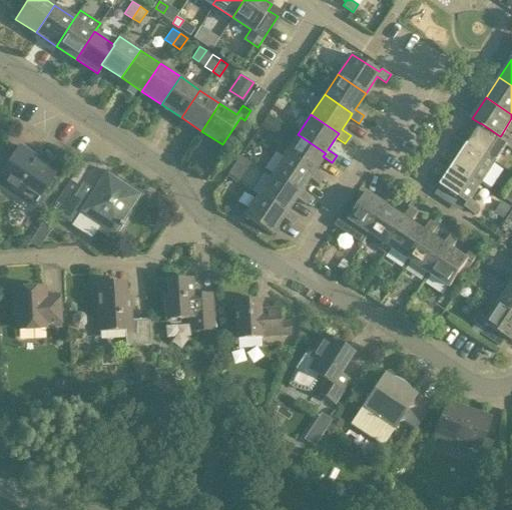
[(261,124),(274,132),(280,124),(267,115),(261,124)]
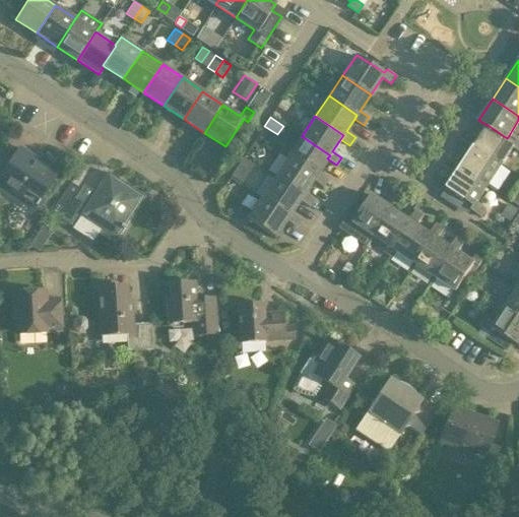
[(488,125),(487,125),(473,144),(502,164),(514,146),(516,142),(515,141),(508,137),(507,138),(488,125)]
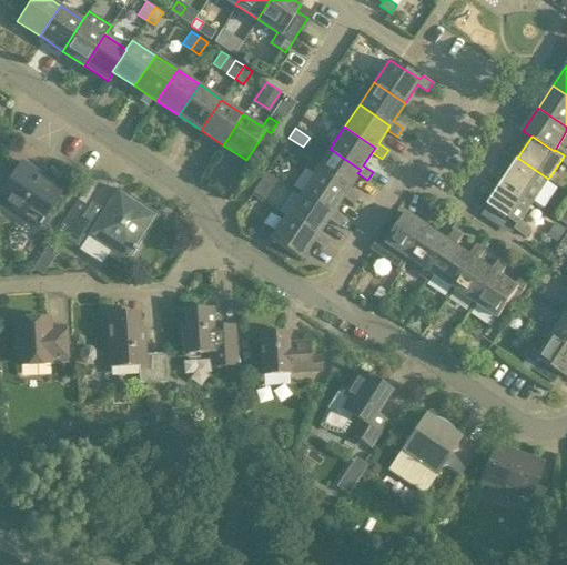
[(330,149),(315,171),(345,192),(343,195),(353,203),(358,194),(348,188),(357,173),(361,170),(330,149)]
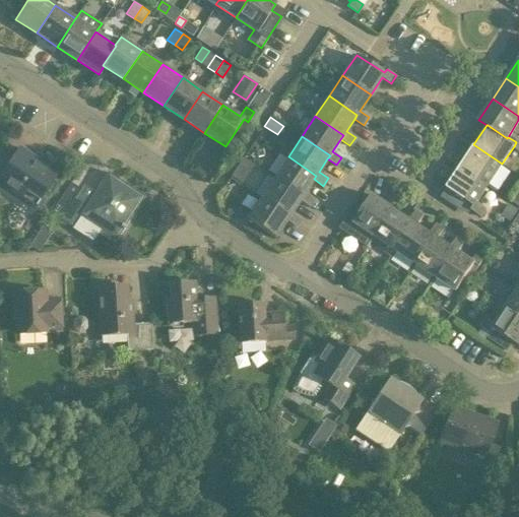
[(473,144),(460,165),(489,184),(502,164),(473,144)]
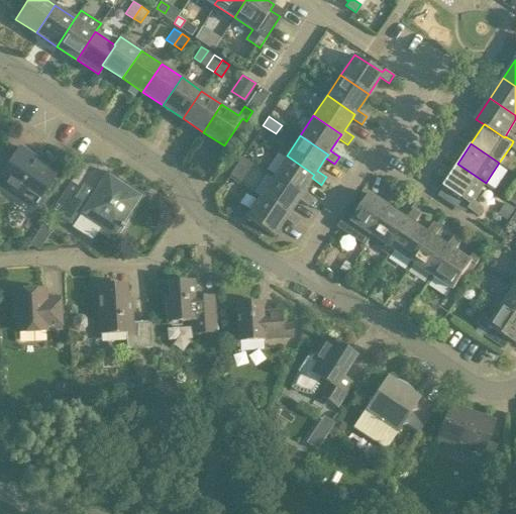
[(21,196),(33,205),(26,215),(27,215),(34,205),(56,174),(39,163),(41,160),(30,152),(19,170),(9,164),(21,146),(20,145),(0,175),(0,185),(19,199),(21,196)]
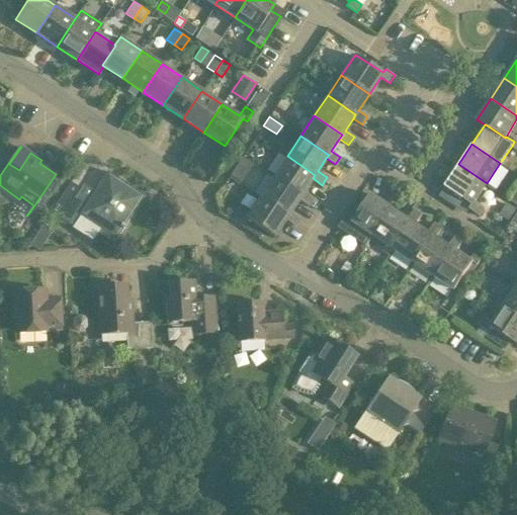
[(253,162),(243,156),(238,162),(248,169),(253,162)]
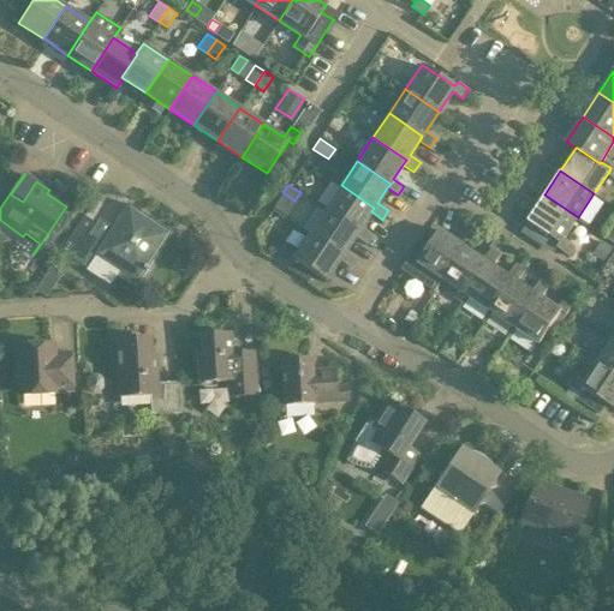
[(374,208),(341,185),(325,209),(358,232),(355,237),(367,244),(373,234),(362,227),(371,211),(374,208)]
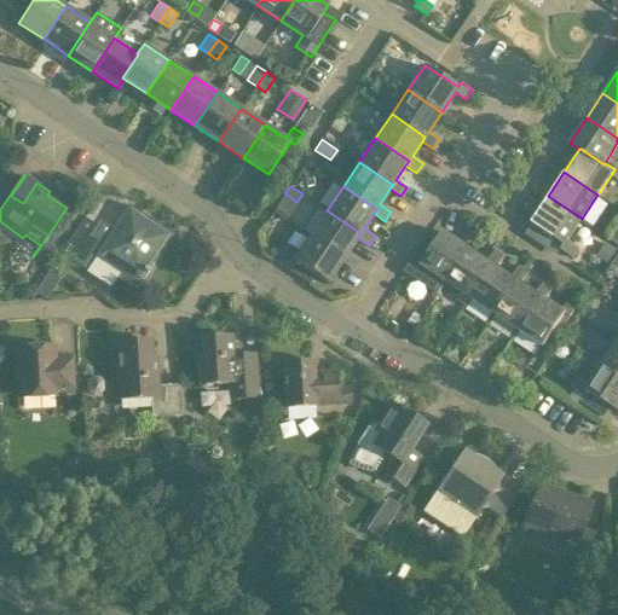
[(569,239),(582,219),(548,196),(531,221),(564,243),(561,248),(572,256),(579,247),(569,239)]
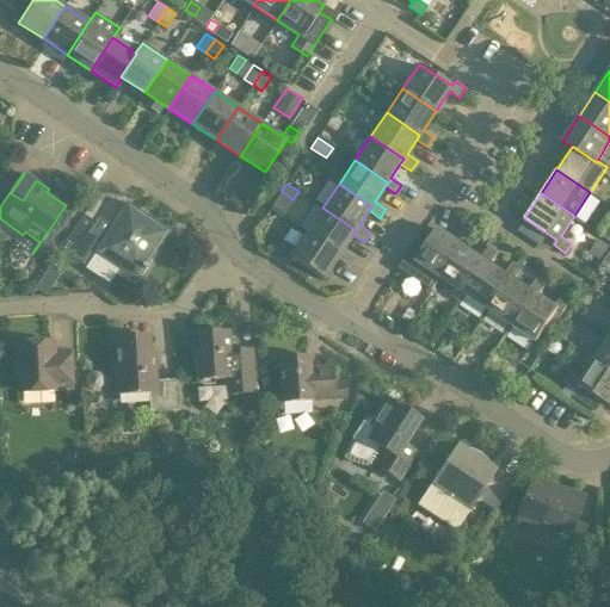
[(171,229),(127,200),(105,234),(92,225),(73,255),(86,265),(94,253),(119,268),(116,273),(133,284),(136,279),(137,280),(171,229)]
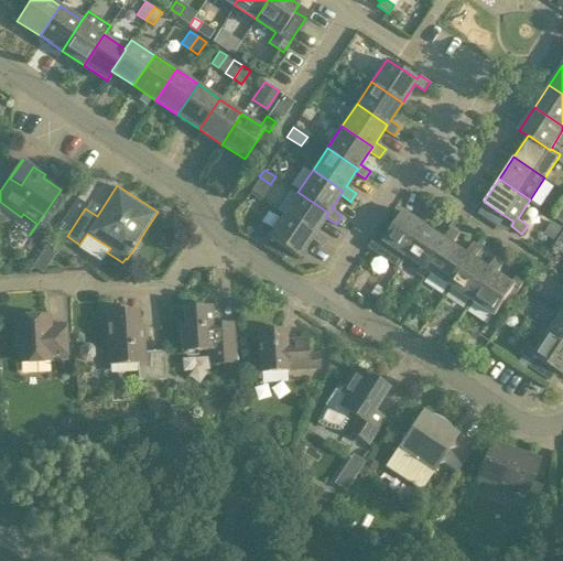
[(298,192),(283,214),(314,235),(311,238),(321,246),(326,237),(316,230),(325,217),(328,213),(298,192)]
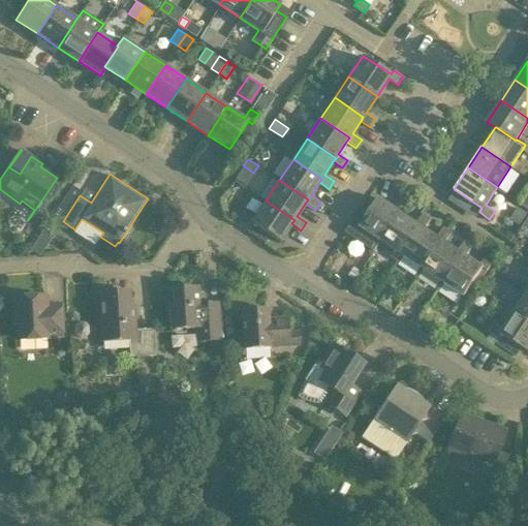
[(375,249),(381,240),(400,211),(379,197),(376,202),(369,196),(346,229),(358,238),(375,249)]
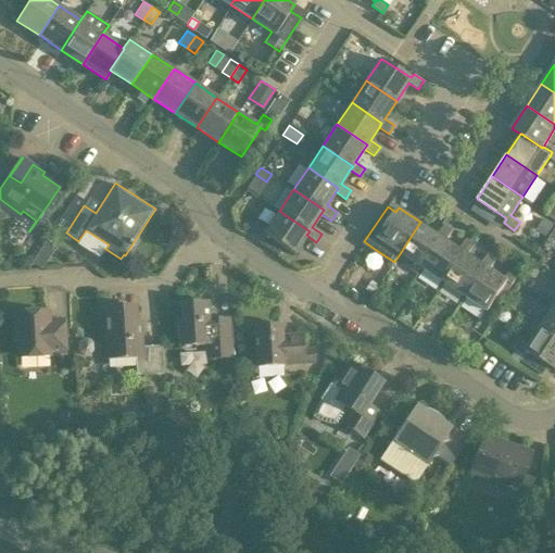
[(310,231),(279,211),(267,229),(257,223),(252,231),(262,239),(260,241),(278,253),(284,247),(294,253),(306,235),(310,231)]
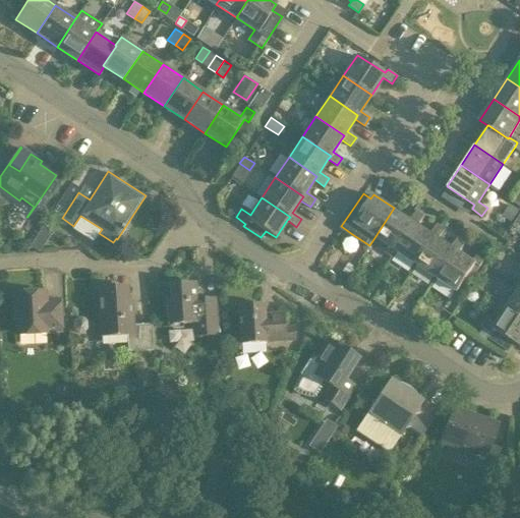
[(416,210),(420,213),(425,205),(420,202),(415,209),(416,210)]
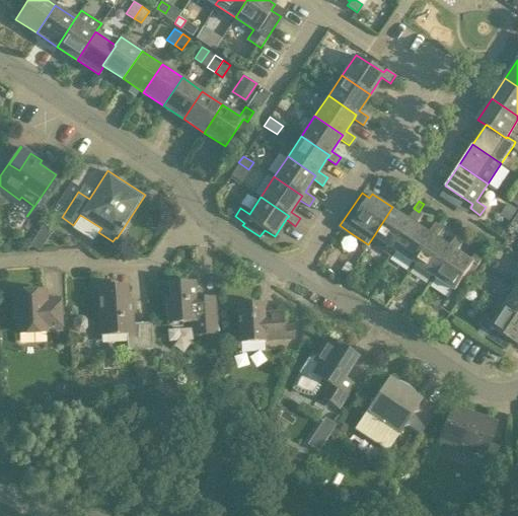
[(501,212),(509,218),(517,206),(509,201),(501,212)]
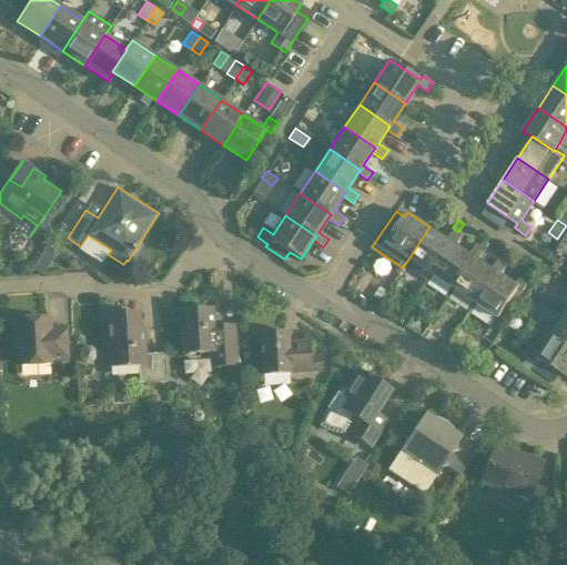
[(429,226),(409,258),(424,266),(419,273),(427,279),(432,272),(452,242),(456,244),(463,234),(458,232),(454,229),(447,239),(429,226)]
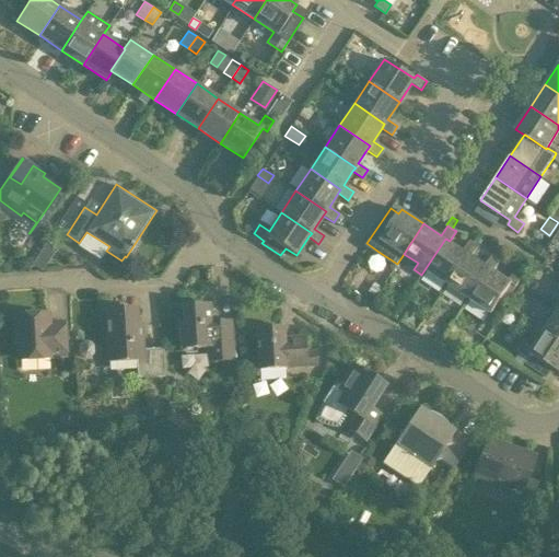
[(426,268),(447,282),(467,253),(472,255),(478,245),(469,240),(463,250),(450,241),(445,239),(426,268)]
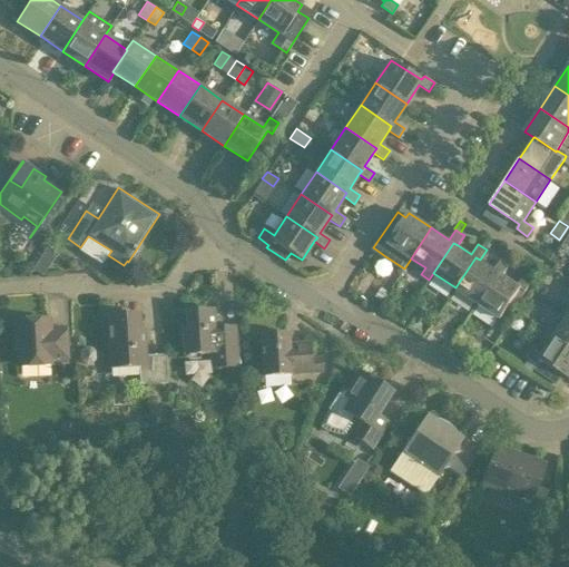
[(46,247),(41,254),(51,261),(57,252),(48,246),(47,245),(46,247)]
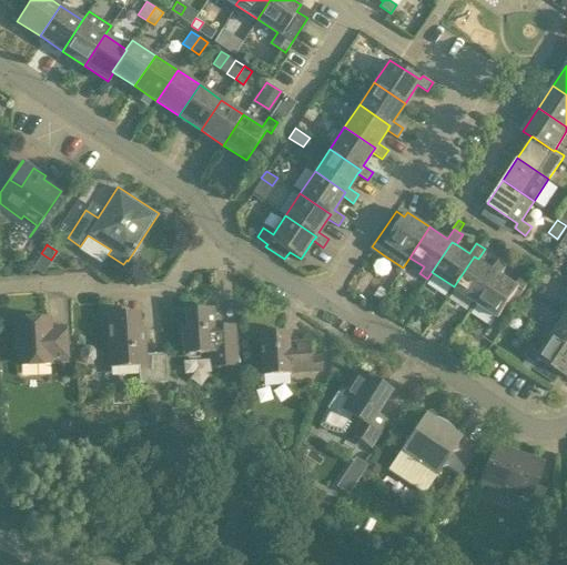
[(454,286),(476,302),(496,271),(500,274),(507,263),(498,258),(492,268),(478,259),(474,256),(454,286)]
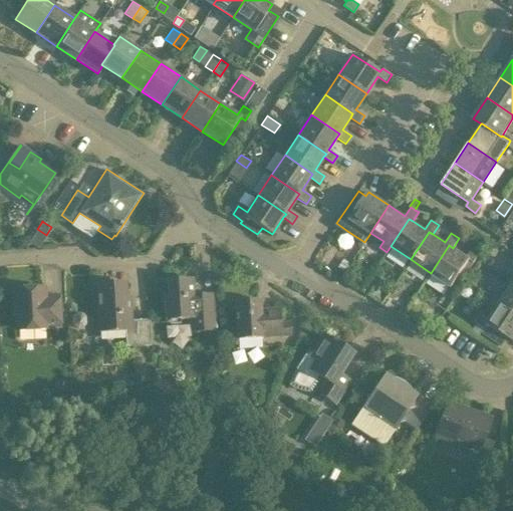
[(466,256),(453,248),(449,245),(431,273),(452,286),(470,260),(474,262),(480,252),(472,247),(466,256)]
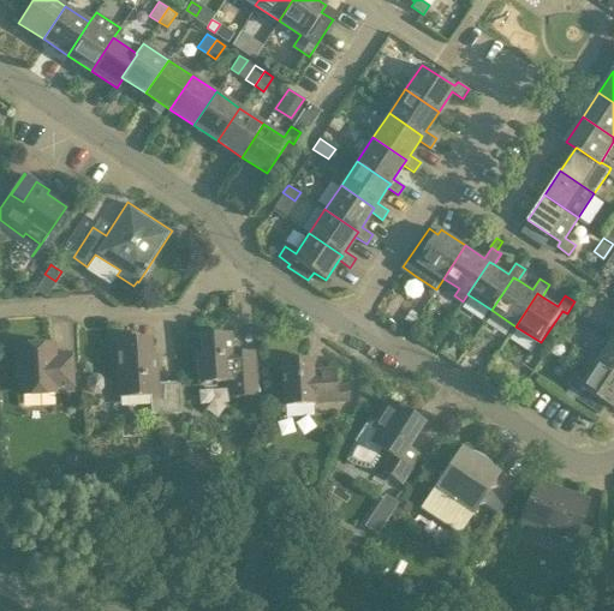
[(257,394),(255,351),(232,352),(231,333),(200,334),(201,353),(196,353),(198,382),(228,379),(228,395),(257,394)]
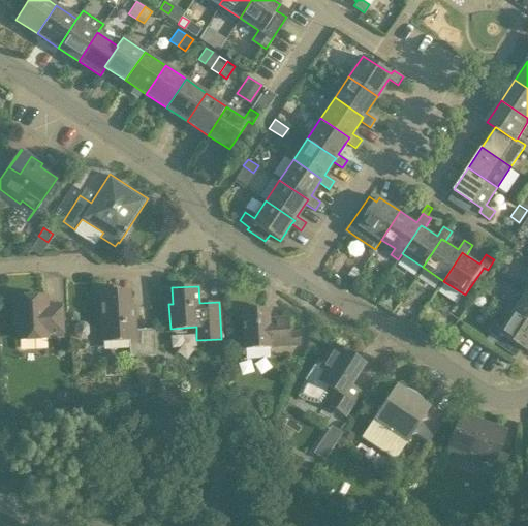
[(130,356),(156,354),(154,328),(135,329),(134,306),(130,306),(129,290),(100,291),(103,340),(129,339),(130,356)]
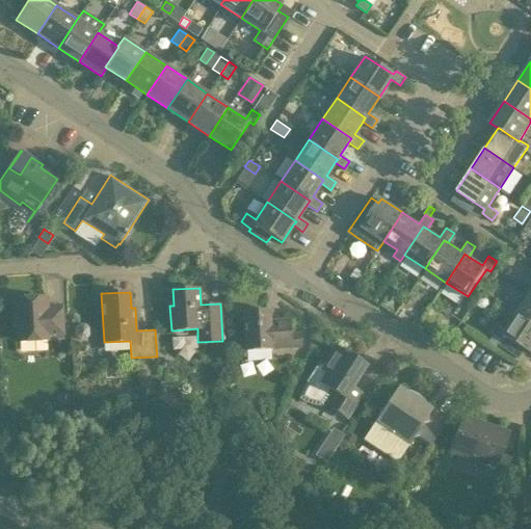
[(513,305),(510,308),(530,320),(530,294),(521,309),(513,305)]
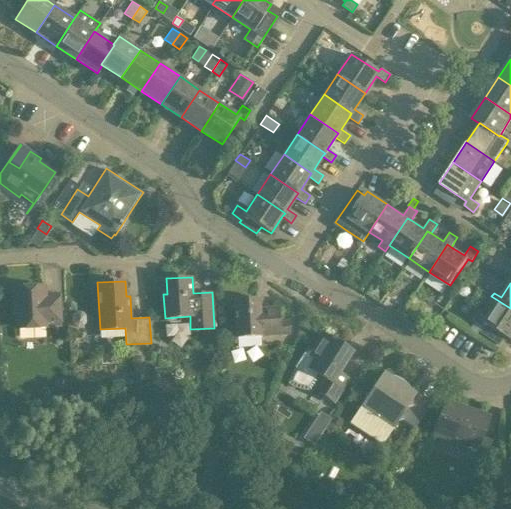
[(14,287),(16,328),(46,327),(46,326),(60,325),(59,296),(45,297),(44,286),(14,287)]
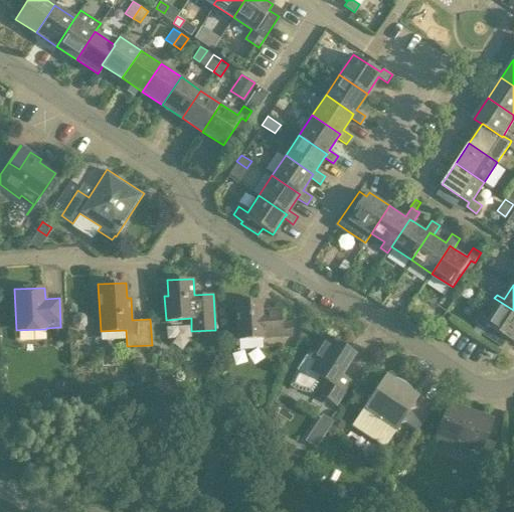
[(481,314),(476,321),(478,323),(486,328),(483,332),(503,345),(508,337),(513,340),(513,310),(494,298),(492,301),(499,306),(490,320),(481,314)]
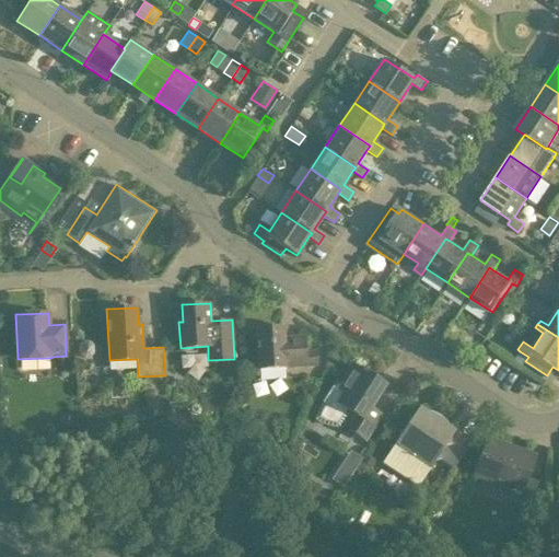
[(283,325),(257,327),(259,369),(286,367),(286,366),(317,364),(317,351),(306,351),(305,336),(283,337),(283,325)]
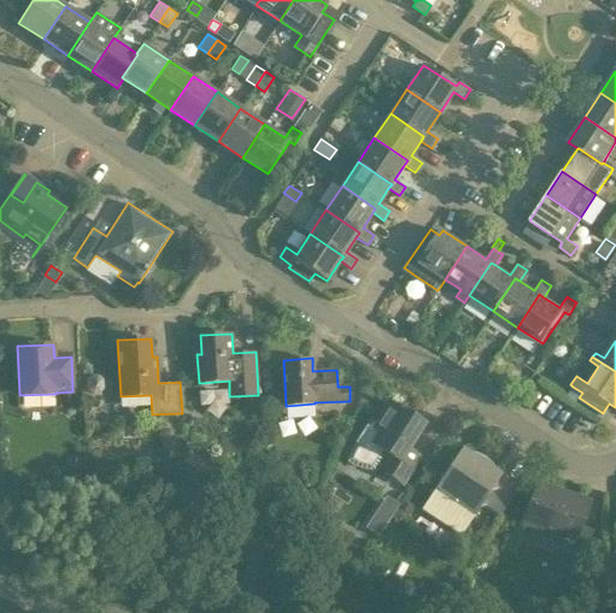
[(98,375),(91,375),(84,381),(84,388),(91,394),(98,394),(104,389),(104,381),(98,375)]
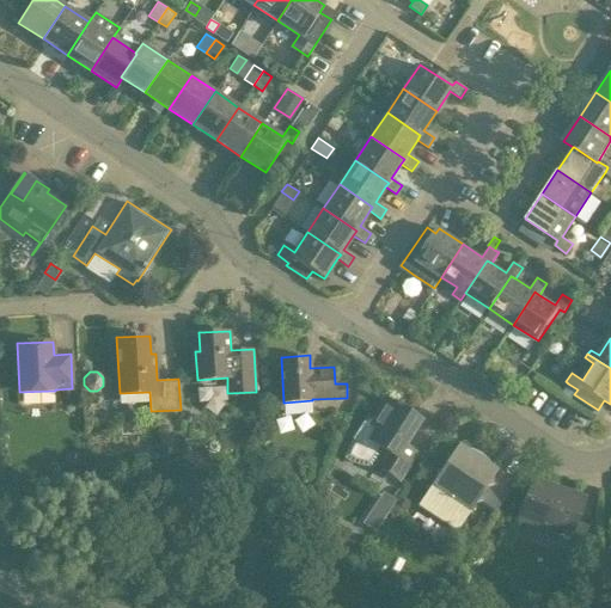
[(385,397),(371,419),(366,417),(352,438),(349,443),(347,447),(346,452),(346,454),(344,459),(346,460),(350,462),(355,464),(358,465),(359,465),(364,466),(370,466),(374,458),(378,461),(376,465),(399,480),(417,453),(405,444),(421,419),(399,406),(401,404),(398,401),(396,404),(385,397)]
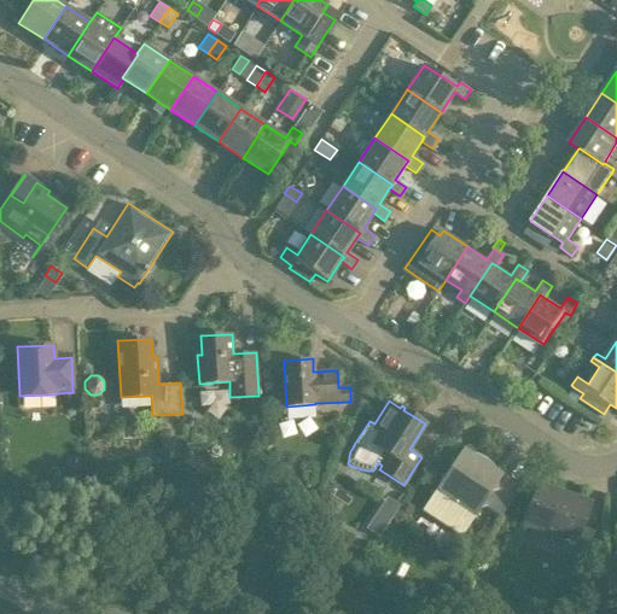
[(501,515),(519,486),(463,449),(458,457),(450,458),(452,465),(447,474),(440,475),(441,481),(423,509),(461,534),(479,507),(487,506),(500,514),(501,515)]
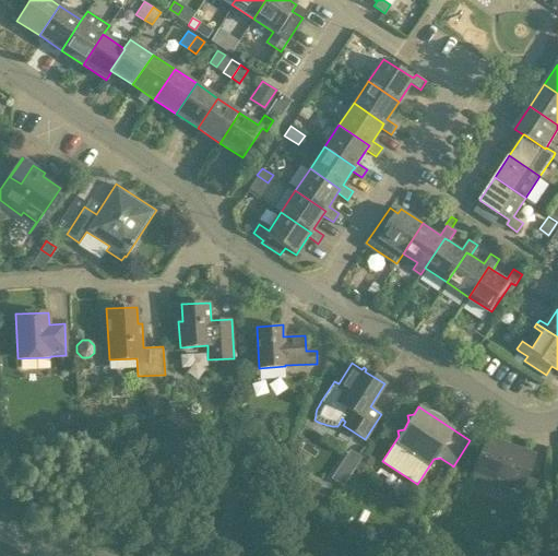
[(523,475),(531,454),(488,439),(476,474),(517,488),(512,499),(527,505),(536,480),(523,475)]
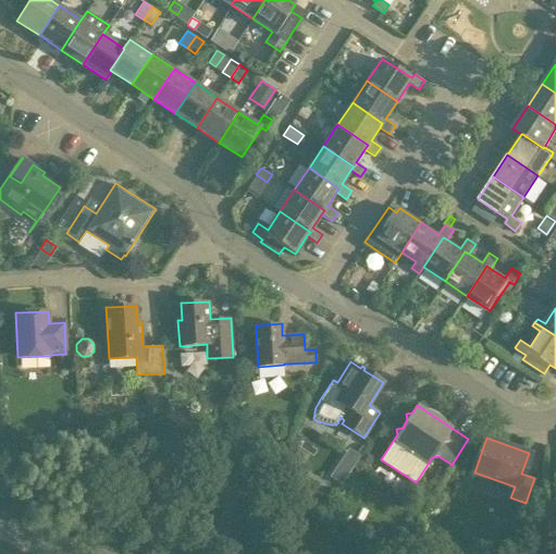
[(350,469),(340,462),(331,475),(342,482),(350,469)]
